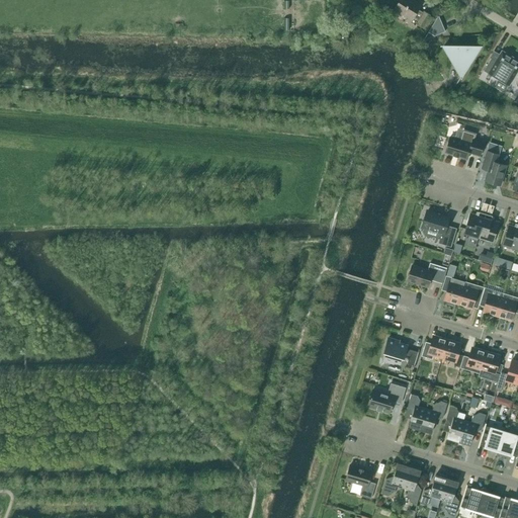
[(419,34),(423,36),(432,22),(434,18),(430,15),(424,11),(424,12),(419,9),(421,5),(413,0),(400,0),(395,9),(412,19),(414,16),(420,19),(417,22),(423,26),(419,34)]
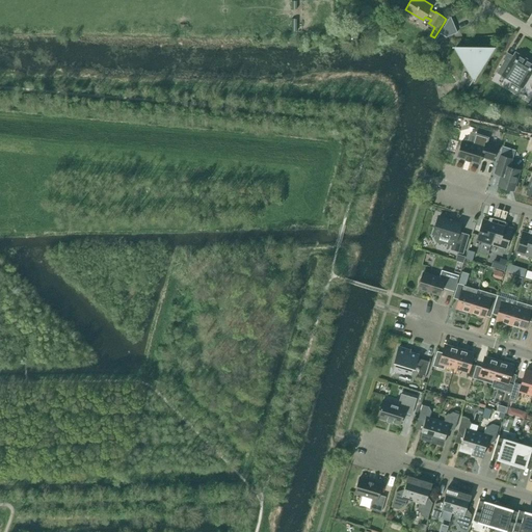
[(457,32),(451,17),(434,43),(457,32)]
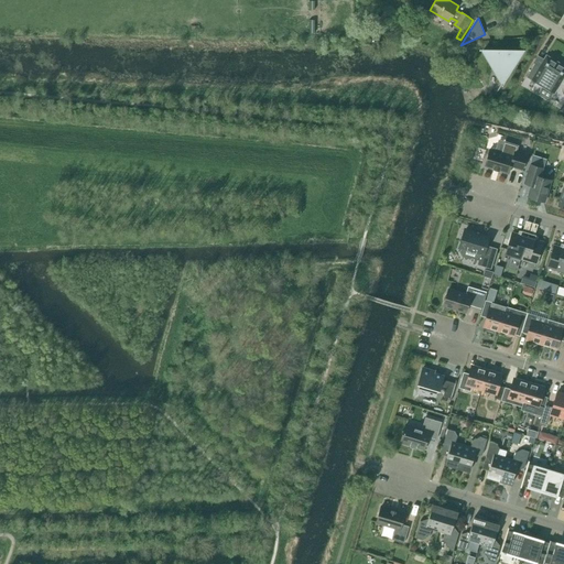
[(484,50),(502,84),(522,51),(484,50)]
